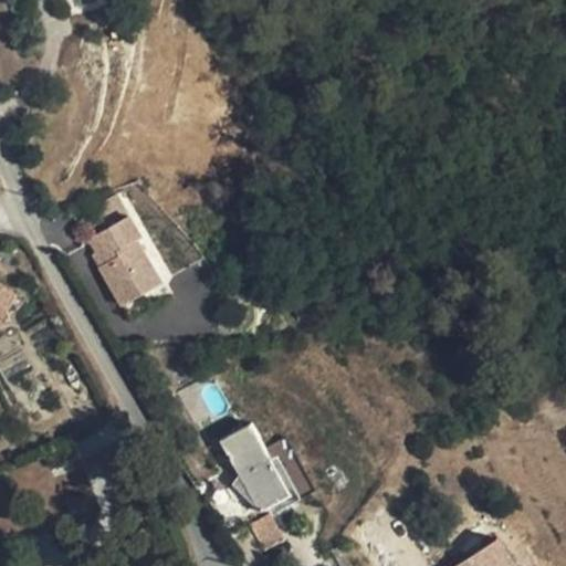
[(100,266),(132,320),(154,306),(145,293),(165,281),(139,240),(143,238),(129,216),(91,239),(106,263),(100,266)]
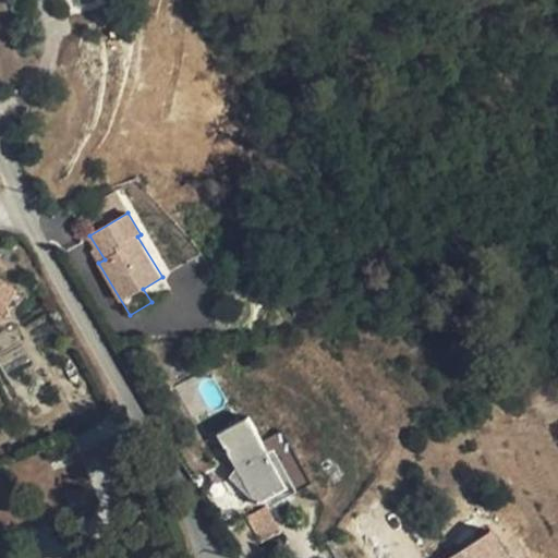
[(0,318),(16,292),(0,281),(0,318)]
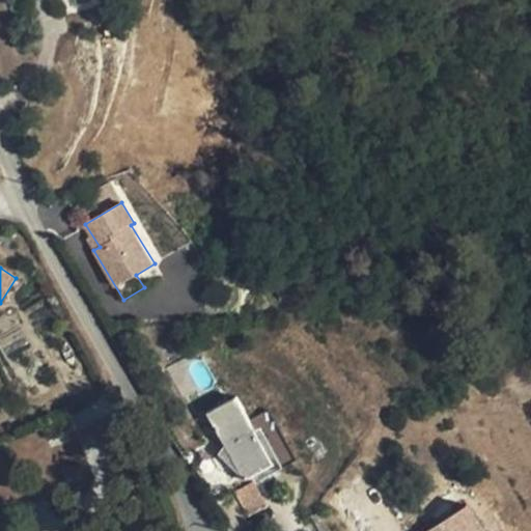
[(274,464),(255,429),(236,396),(206,413),(225,445),(244,478),(245,480),(253,475),(273,464),(274,464)]
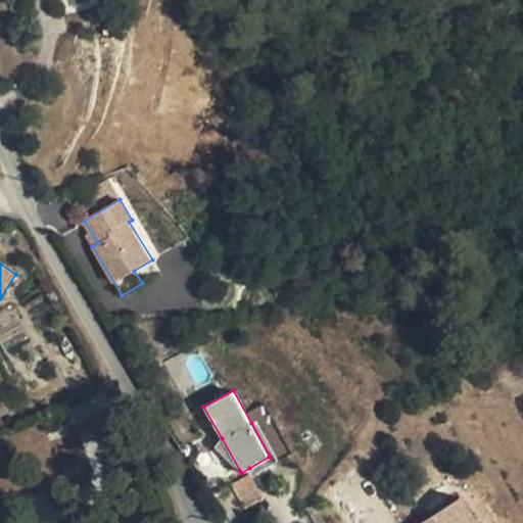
[(256,420),(251,423),(270,457),(269,457),(249,468),(252,474),(278,460),(256,420)]
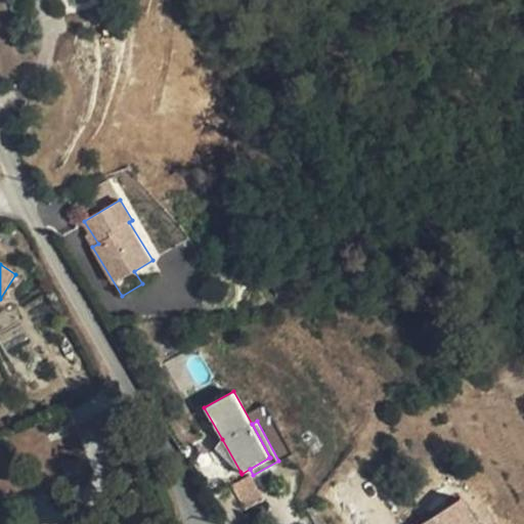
[(222,439),(216,448),(226,457),(241,472),(222,439)]
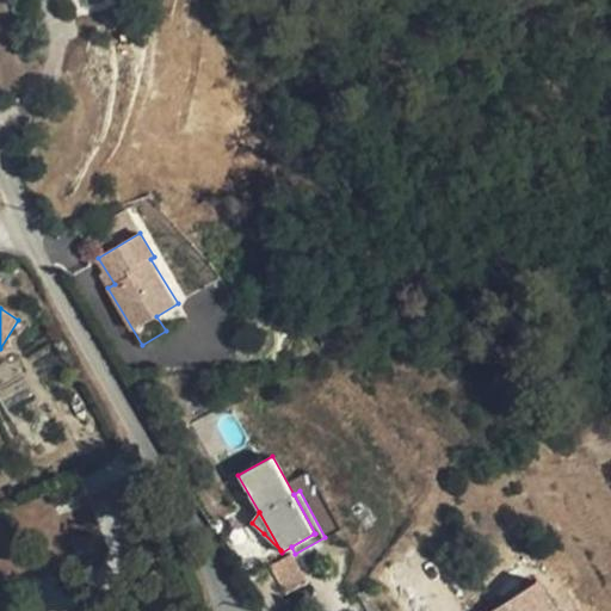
[(252,541),(264,534),(252,523),(244,526),(252,541)]
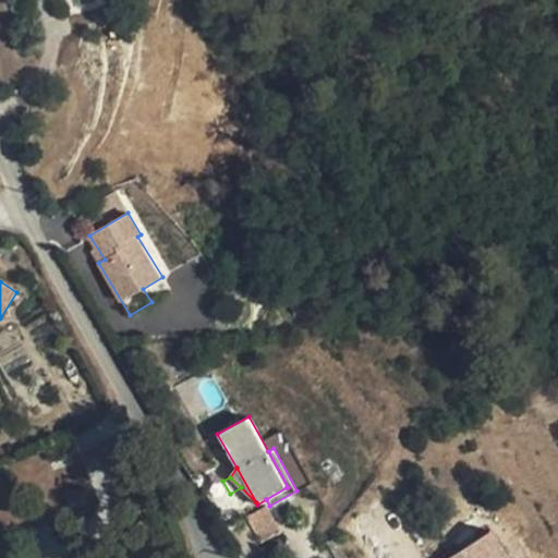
[(244,518),(258,543),(275,534),(276,536),(277,536),(279,536),(280,536),(281,535),(281,534),(281,533),(281,532),(281,531),(280,531),(279,530),(278,530),(277,530),(277,531),(264,507),(244,518)]
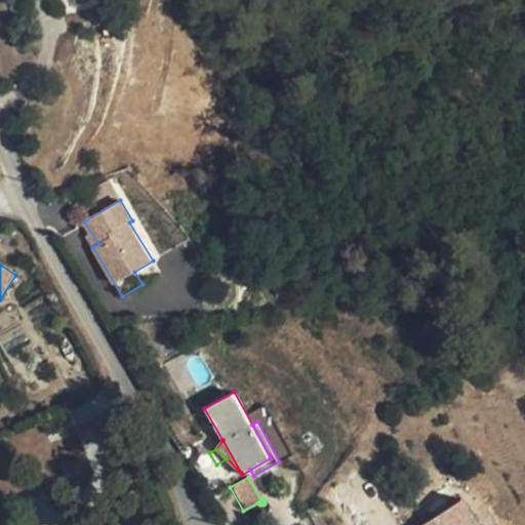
[(477,524),(459,499),(420,524),(477,524)]
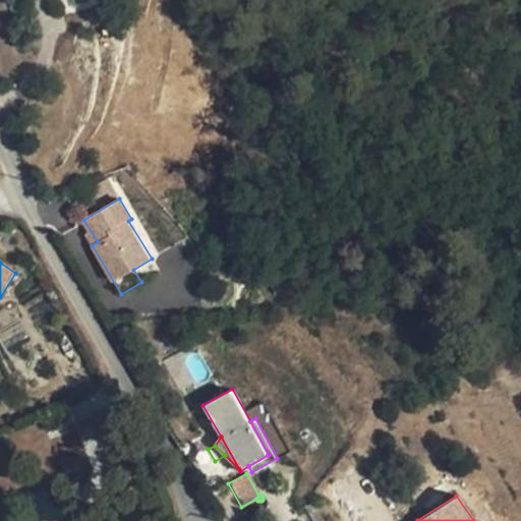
All buildings are outlined.
